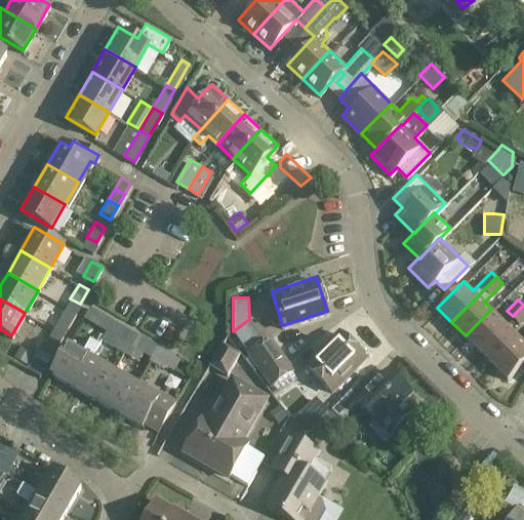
[(83,315),(97,323),(104,313),(89,305),(83,315)]
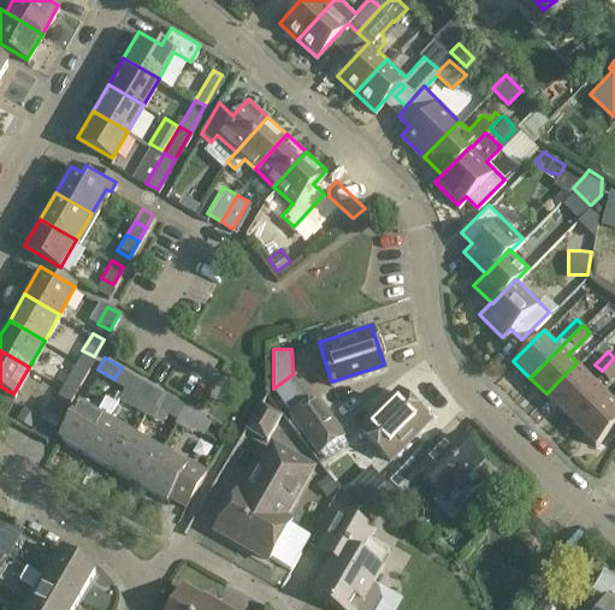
[(609,378),(614,372),(614,357),(602,371),(609,378)]
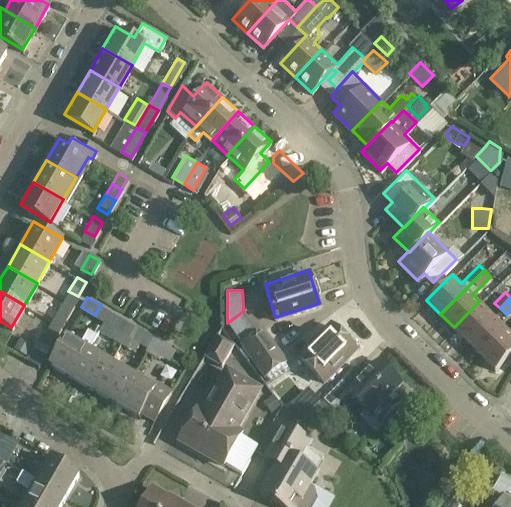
[(65,318),(73,304),(64,298),(56,312),(65,318)]
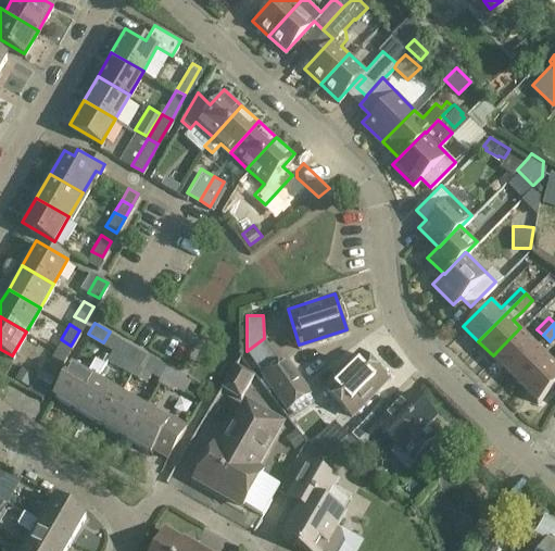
[(507,371),(535,342),(520,327),(493,355),(507,371)]
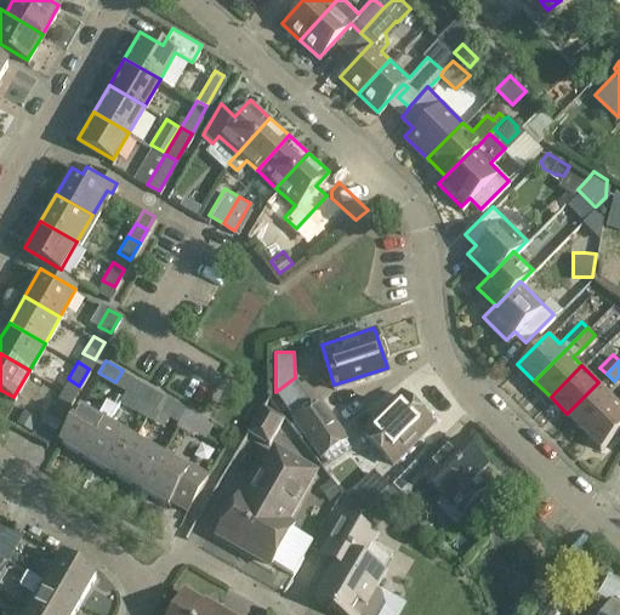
[(131,376),(125,387),(138,396),(146,385),(131,376)]
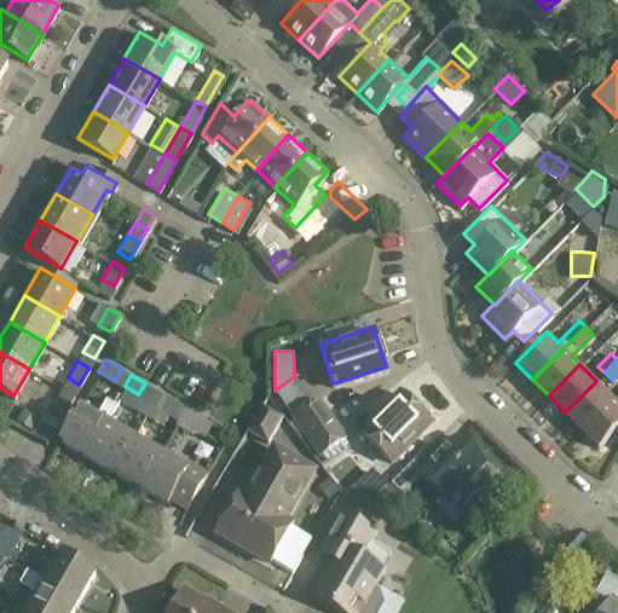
[(582,428),(612,397),(596,381),(565,412),(582,428)]
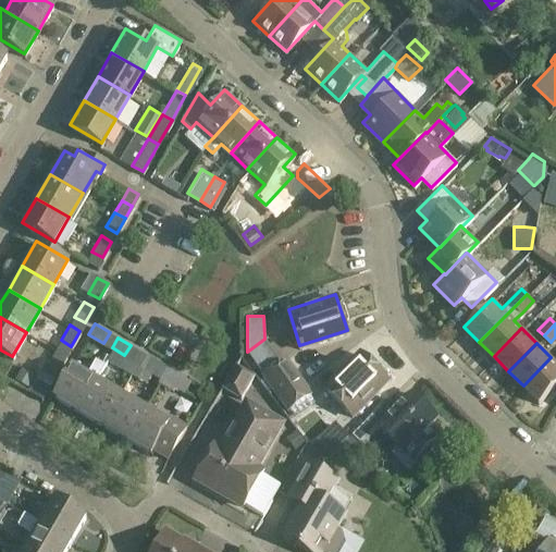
[(58,370),(66,355),(56,348),(47,364),(58,370)]
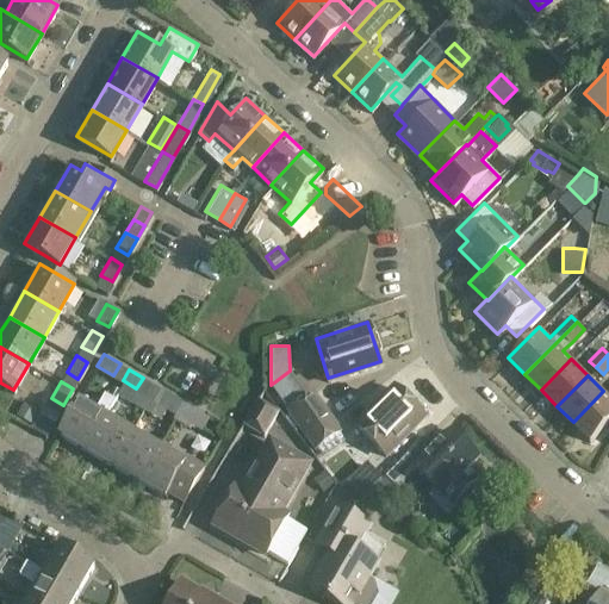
[(423,413),(393,384),(355,423),(384,452),(423,413)]
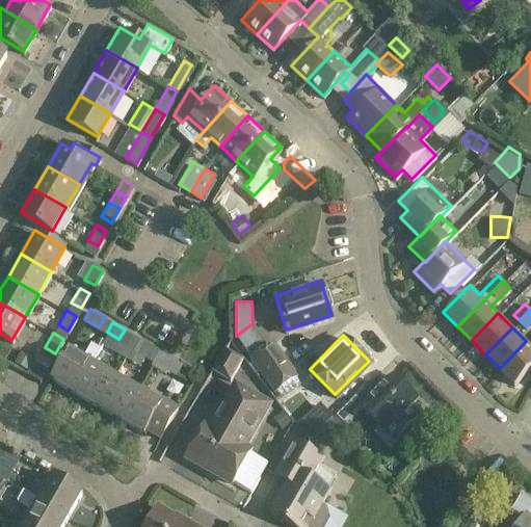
[(129,345),(144,353),(150,344),(135,336),(129,345)]
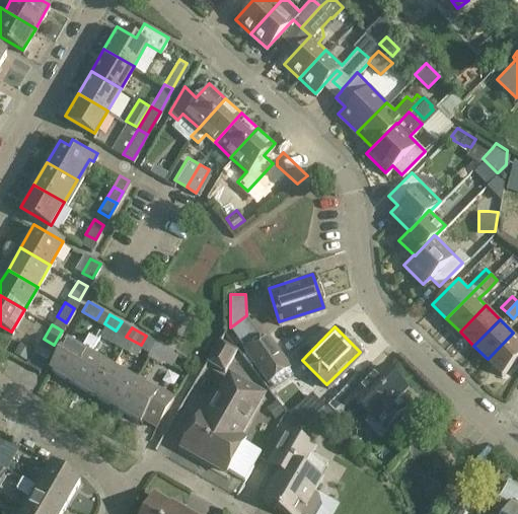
[(73,381),(90,352),(89,352),(97,338),(88,333),(80,347),(67,339),(50,368),(73,381)]
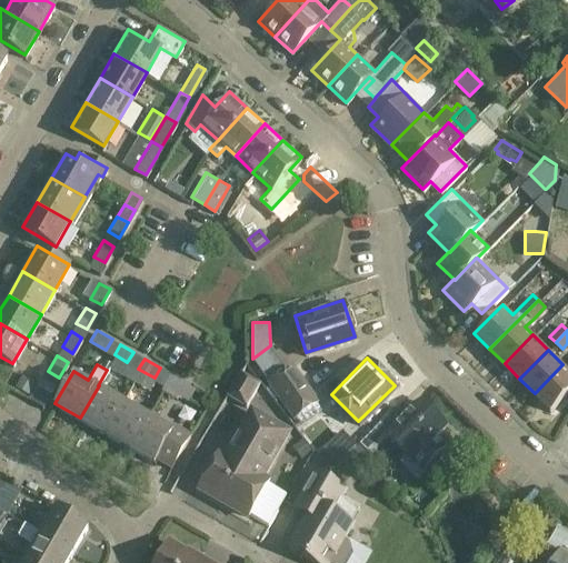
[(280,399),(305,381),(292,364),(268,381),(280,399)]
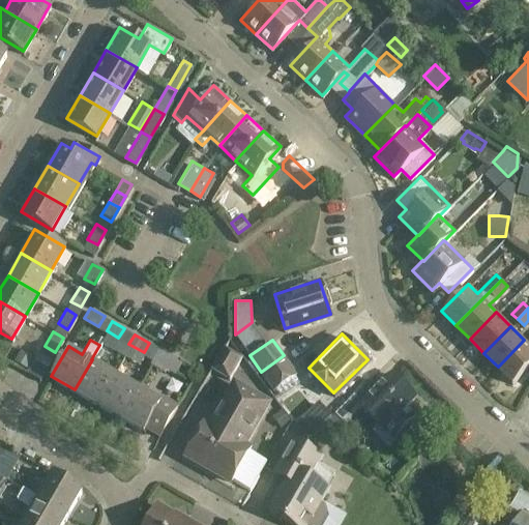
[(528,362),(528,344),(524,340),(498,367),(511,381),(528,362)]
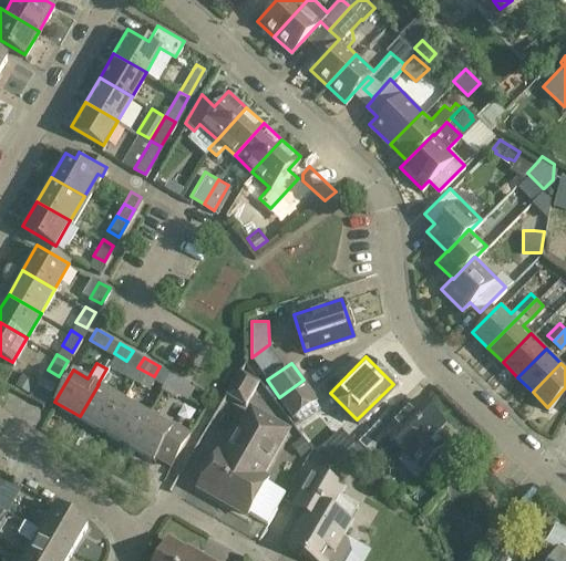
[(244,402),(257,378),(239,367),(225,391),(244,402)]
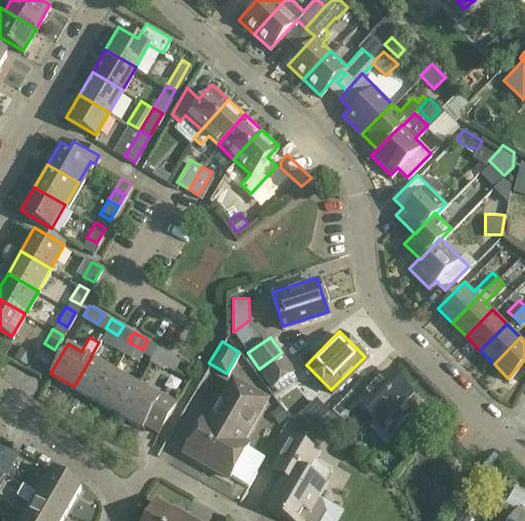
[(25,362),(31,351),(20,344),(13,356),(25,362)]
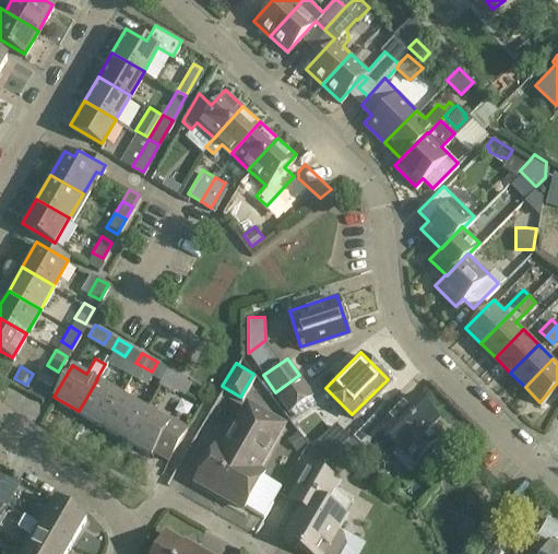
[(175,386),(181,376),(166,366),(159,377),(175,386)]
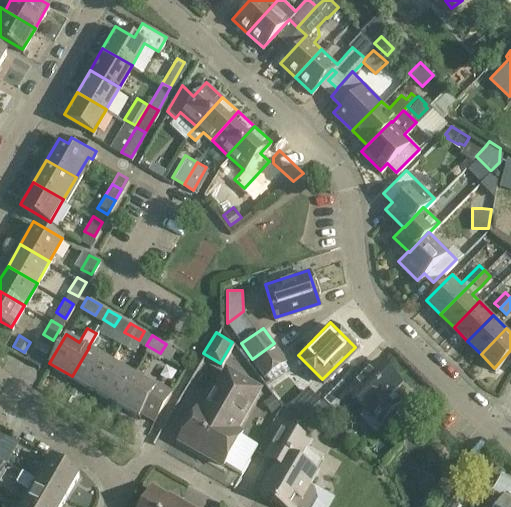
[(285,359),(274,343),(252,359),(264,374),(285,359)]
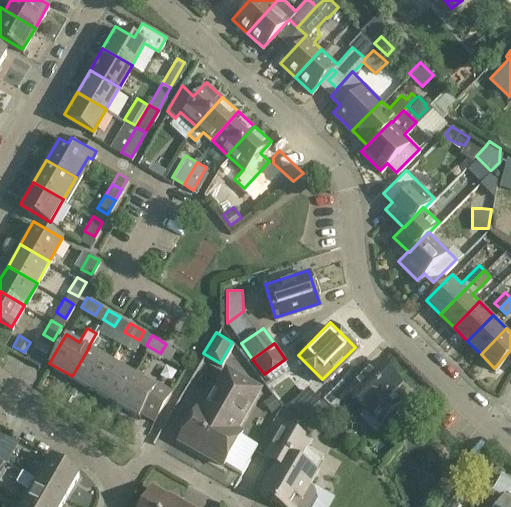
[(89,347),(72,376),(93,389),(110,360),(89,347)]
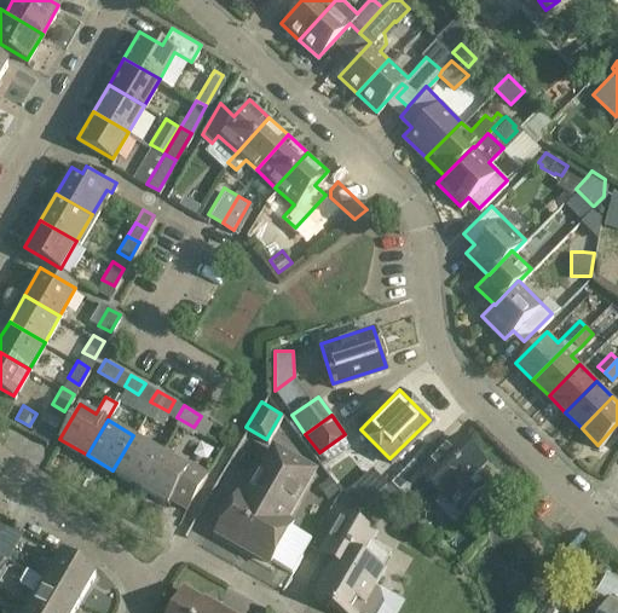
[(456,433),(437,452),(427,443),(373,498),(385,509),(420,473),(442,493),(435,501),(454,519),(487,485),(474,470),(484,461),(456,433)]
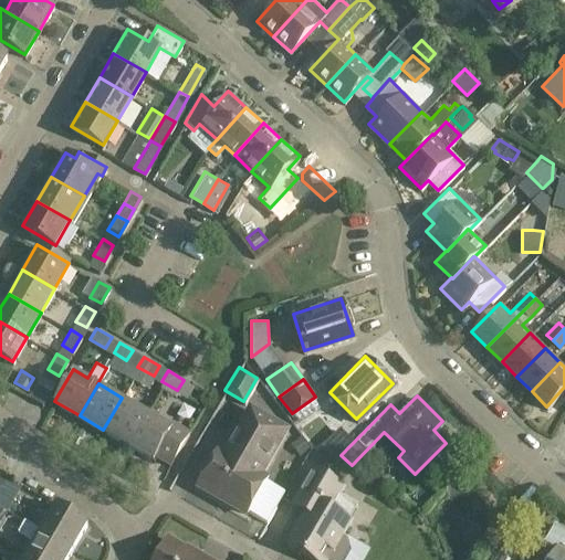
[(103,430),(128,443),(146,411),(122,398),(103,430)]
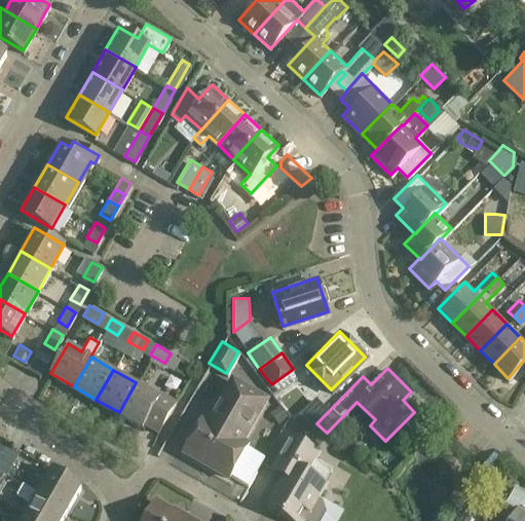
[(228,475),(247,443),(240,440),(266,399),(232,379),(209,421),(201,417),(184,450),(228,475)]
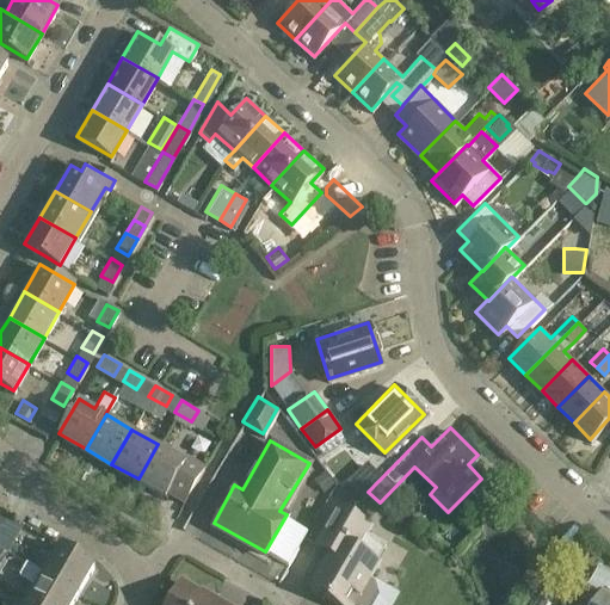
[(184,460),(158,444),(139,479),(165,494),(166,491),(183,500),(203,465),(186,456),(184,460)]
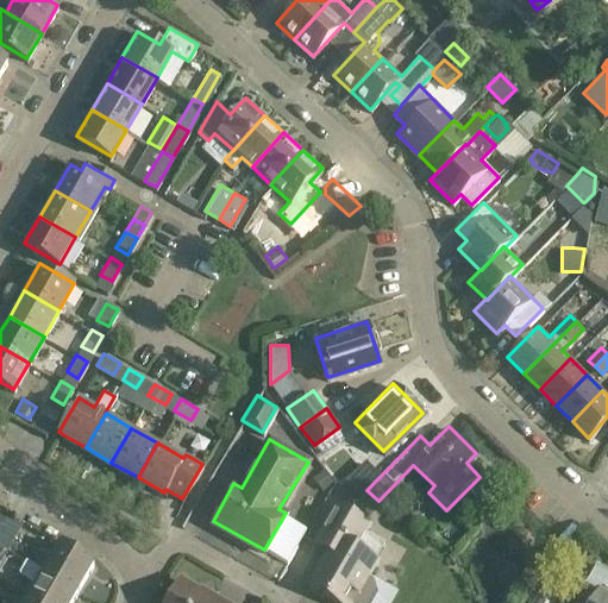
[(362,452),(340,471),(358,491),(380,473),(362,452)]
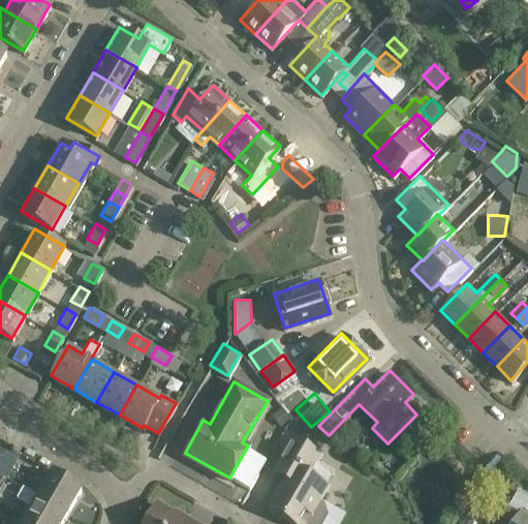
[(279,406),(270,413),(279,425),(288,418),(279,406)]
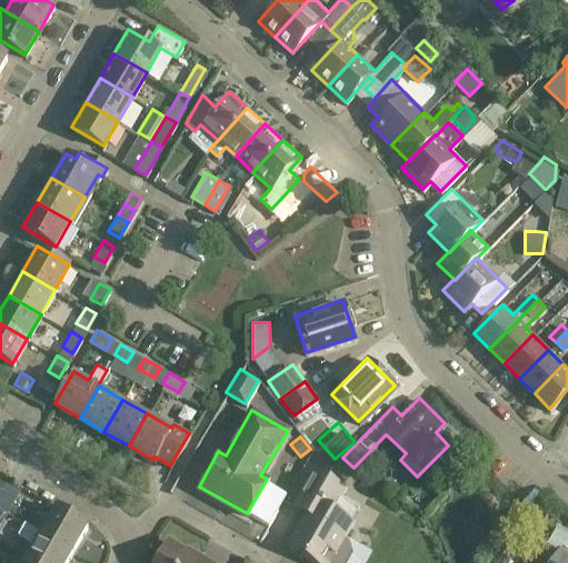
[(320,562),(339,562),(350,548),(347,536),(342,534),(351,520),(360,504),(339,493),(344,486),(314,469),(294,504),(295,505),(298,499),(309,505),(287,544),(320,562)]
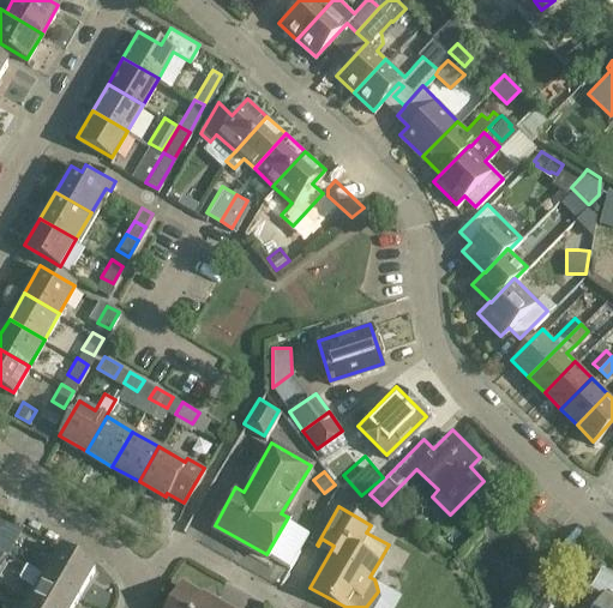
[(43,572),(78,593),(94,565),(59,546),(43,572)]
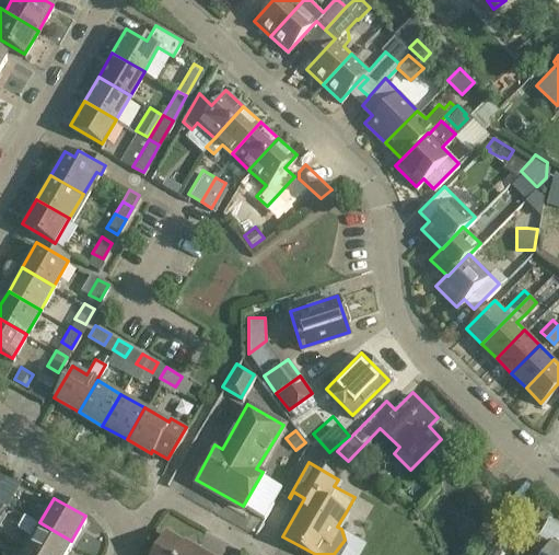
[(24,512),(18,524),(34,533),(26,546),(41,554),(62,554),(71,541),(39,522),(24,512)]
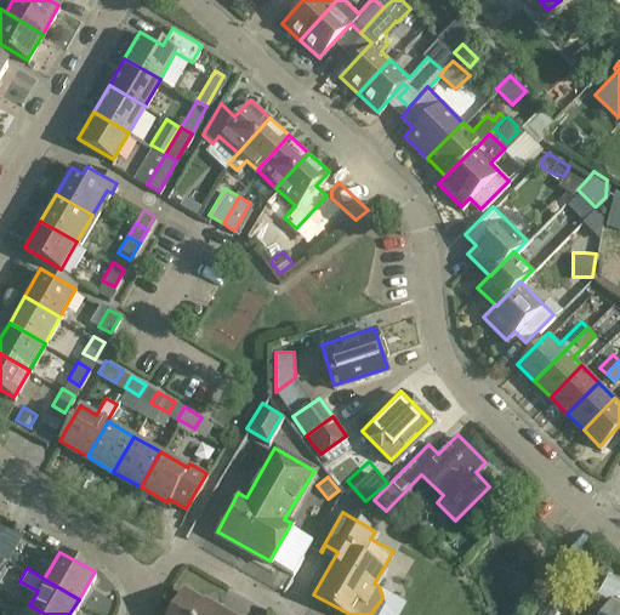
[(619,614),(619,580),(607,573),(604,571),(593,590),(607,597),(596,614),(619,614)]
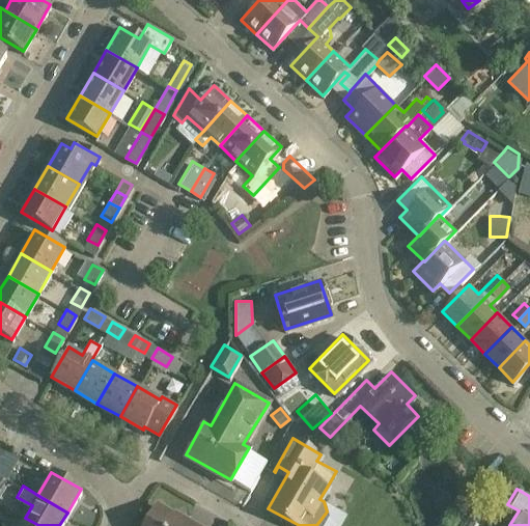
[(158,504),(144,525),(199,525),(186,519),(186,520),(158,504)]
